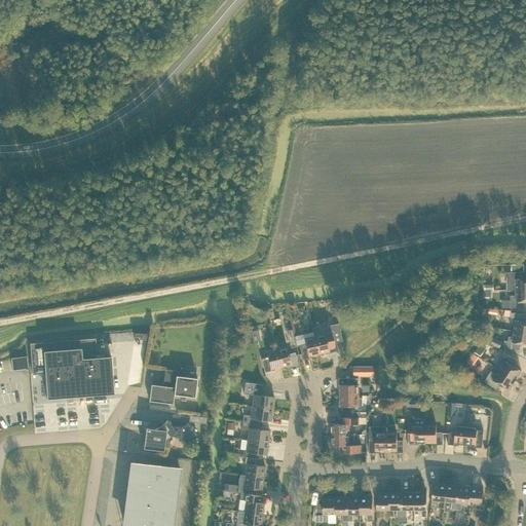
[(511,272),(508,272),(508,291),(516,291),(525,290),(525,271),(524,272),(523,265),(511,265),(511,272)]
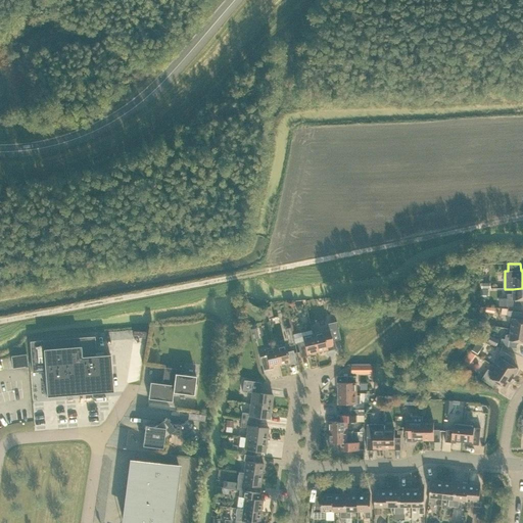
[(500,299),(500,306),(507,306),(521,306),(521,299),(522,299),(522,288),(513,289),(513,294),(507,294),(507,299),(500,299)]
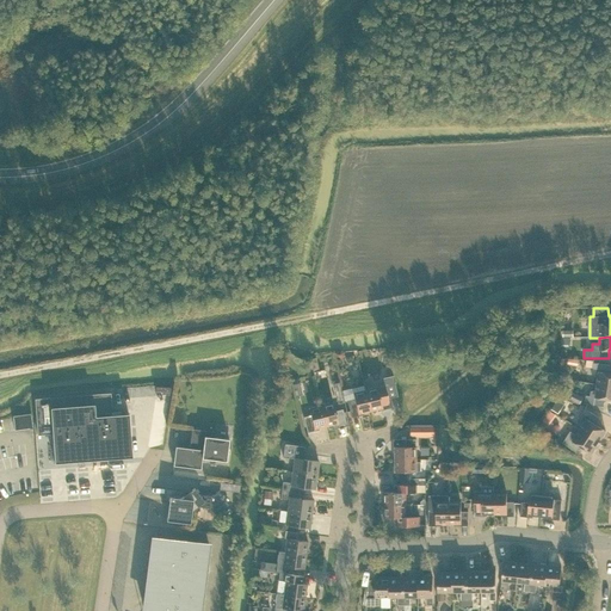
[(593,363),(592,371),(591,375),(598,378),(597,384),(610,387),(610,372),(609,374),(610,365),(593,363)]
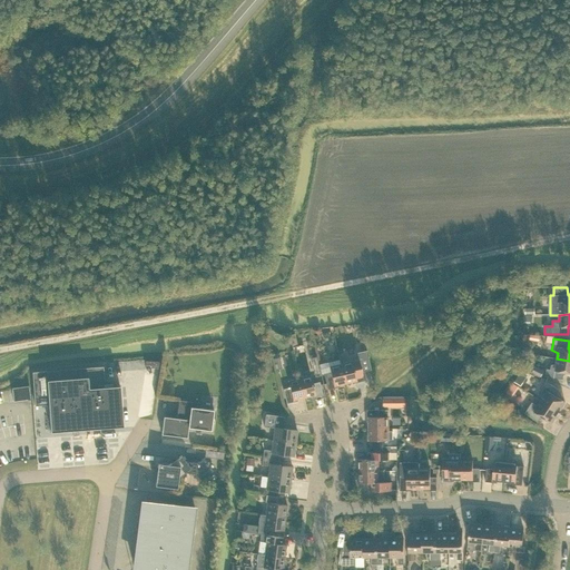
[(364,352),(362,353),(357,354),(359,360),(367,357),(365,349),(363,349),(364,352)]
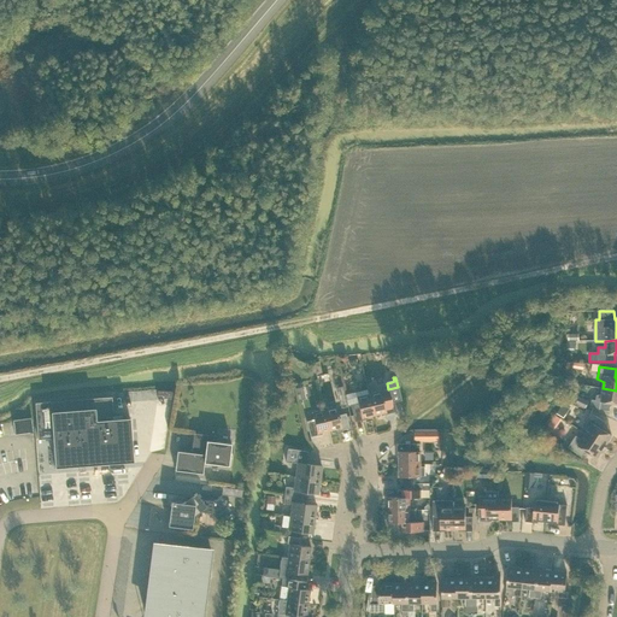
[(336,389),(340,409),(347,407),(345,395),(344,395),(342,388),(336,389)]
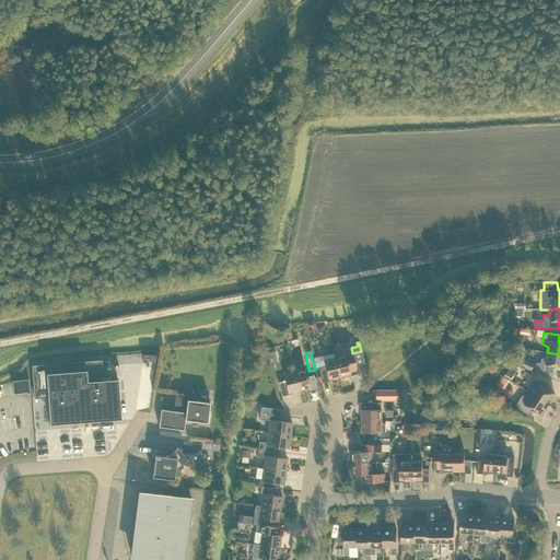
[(559,354),(547,352),(546,358),(541,359),(540,363),(537,362),(536,370),(552,373),(553,365),(559,366),(559,354)]
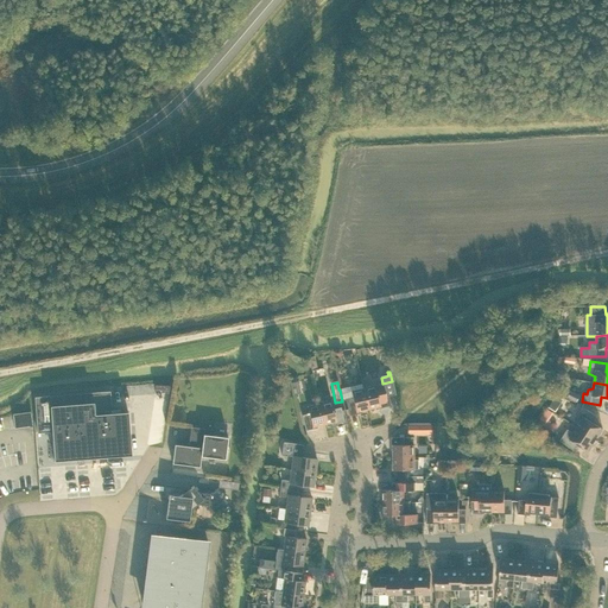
[(387,406),(385,393),(382,384),(363,388),(368,410),(380,406),(380,409),(387,406)]
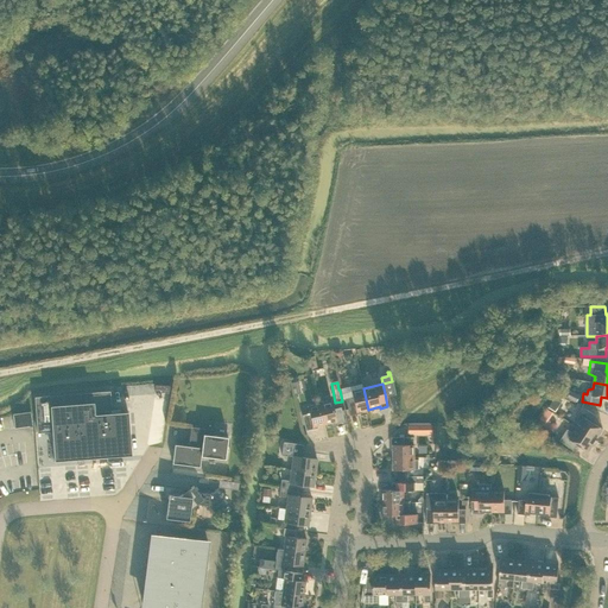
[(287,387),(276,390),(278,397),(289,394),(287,387)]
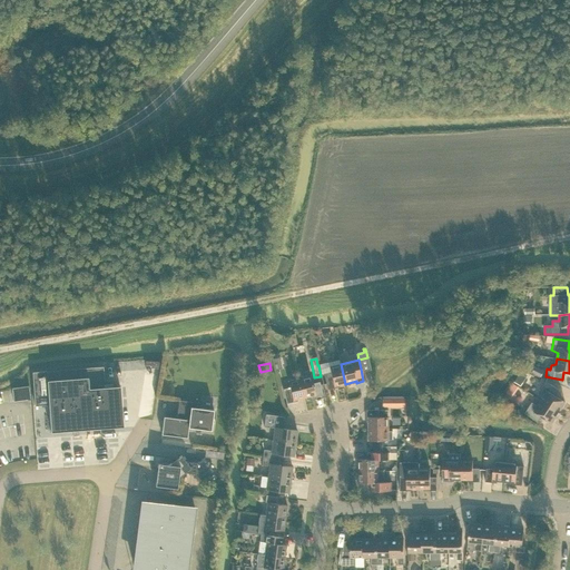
[(334,386),(345,384),(341,364),(330,367),(331,372),(324,373),(327,390),(334,389),(334,386)]
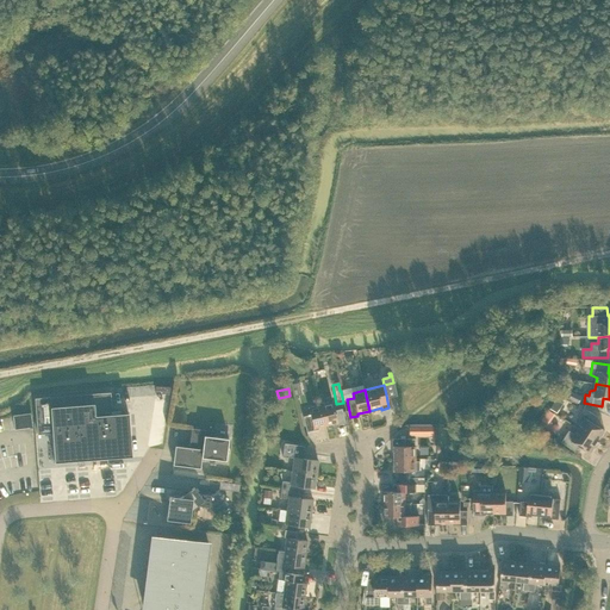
[(582,397),(573,392),(570,399),(579,403),(582,397)]
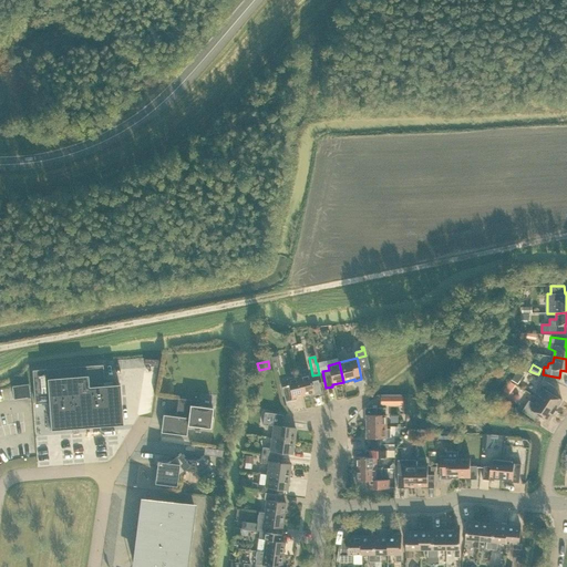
[(50,430),(122,424),(120,384),(104,385),(102,366),(32,370),(34,404),(48,403),(50,430)]
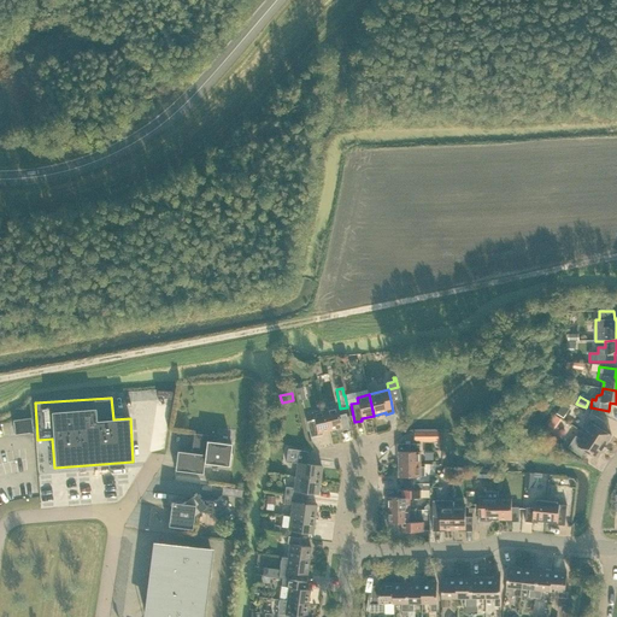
[(329,430),(341,428),(341,429),(350,428),(346,413),(339,416),(336,406),(324,410),(329,430)]
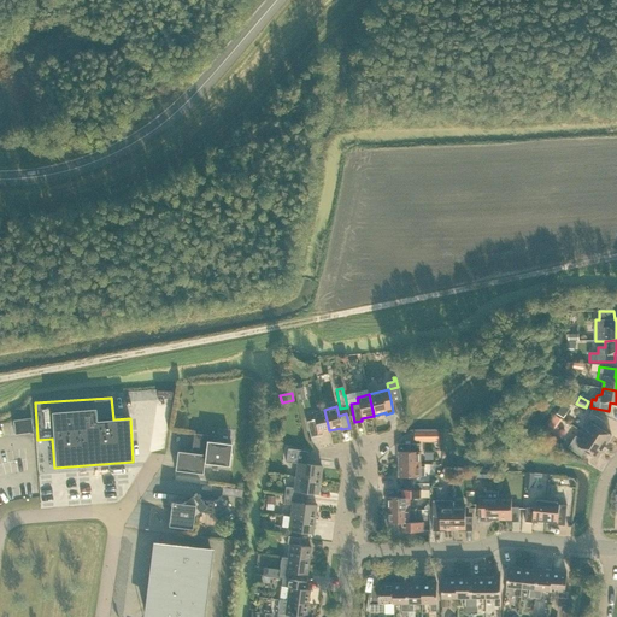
[(317,434),(329,430),(324,410),(312,412),(313,422),(306,423),(310,438),(317,435),(317,434)]
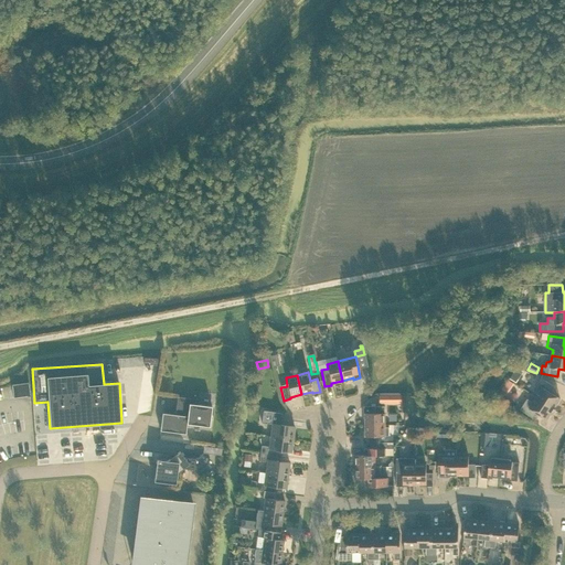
[(539,393),(535,397),(553,409),(560,398),(550,392),(554,386),(541,377),(536,384),(535,387),(539,393)]
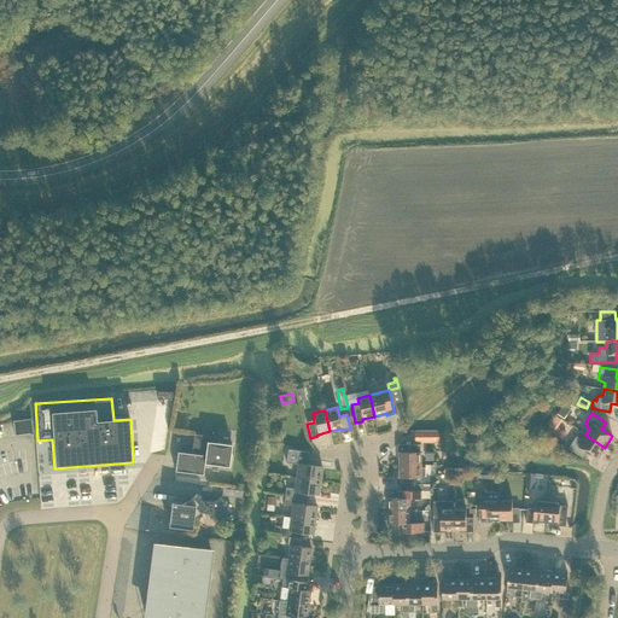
[(34,414),(16,415),(16,433),(35,432),(34,414)]
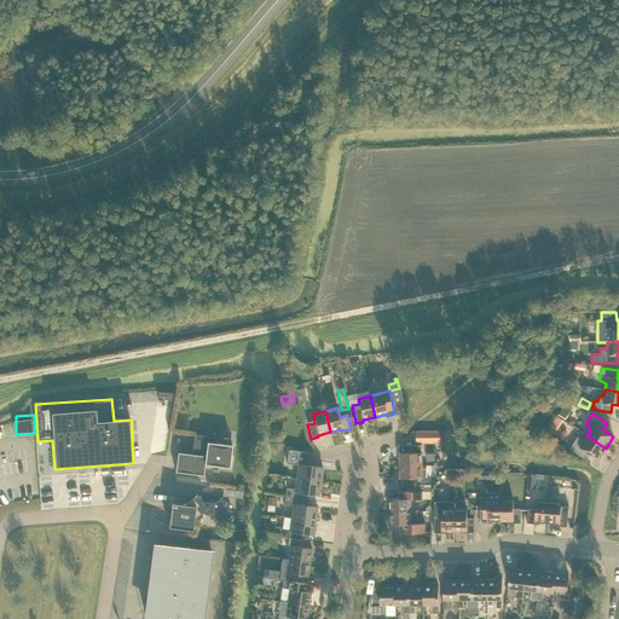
[(175,472),(203,475),(204,464),(229,468),(232,445),(215,444),(217,438),(194,434),(191,455),(178,452),(175,472)]
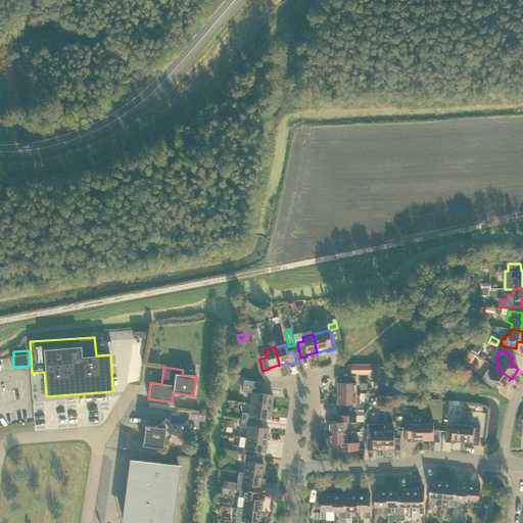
[(493,373),(488,370),(485,374),(481,380),(493,387),(496,382),(506,388),(512,379),(495,368),(493,373)]
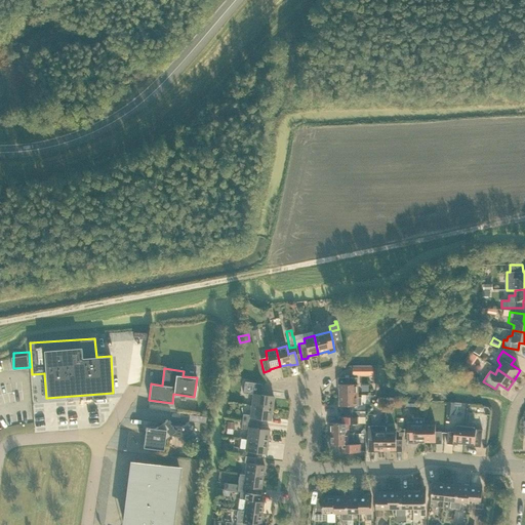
[(358,395),(358,384),(358,377),(337,377),(337,385),(339,385),(339,395),(358,395)]
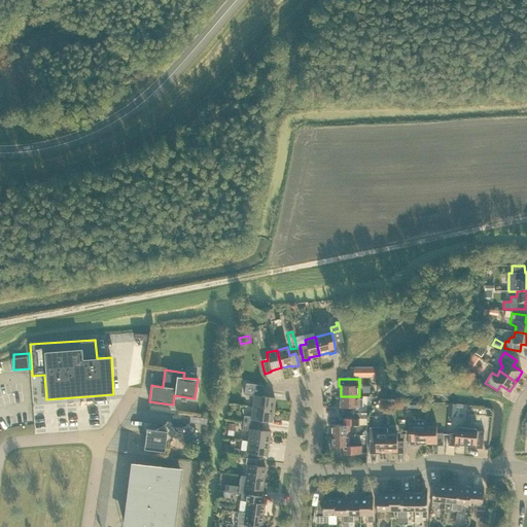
[(275,398),(261,396),(264,386),(245,383),(244,394),(254,396),(252,408),(273,410),(275,398)]
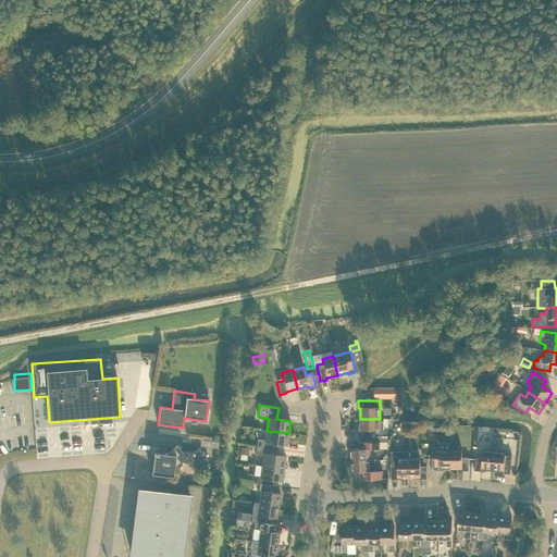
[(380,422),(380,419),(360,419),(360,430),(358,430),(358,437),(371,437),(371,430),(384,430),(384,422),(380,422)]
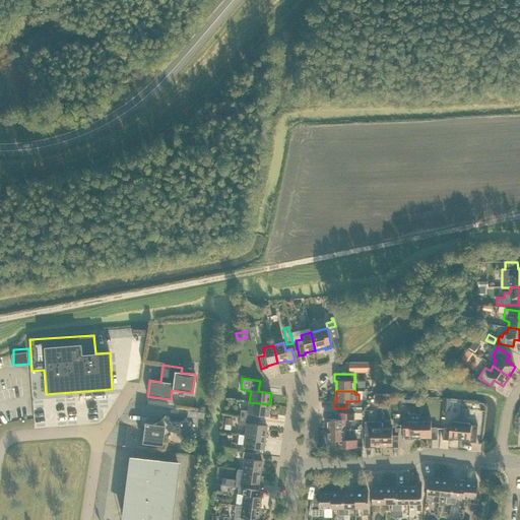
[(450,411),(451,399),(444,398),(443,410),(450,411)]
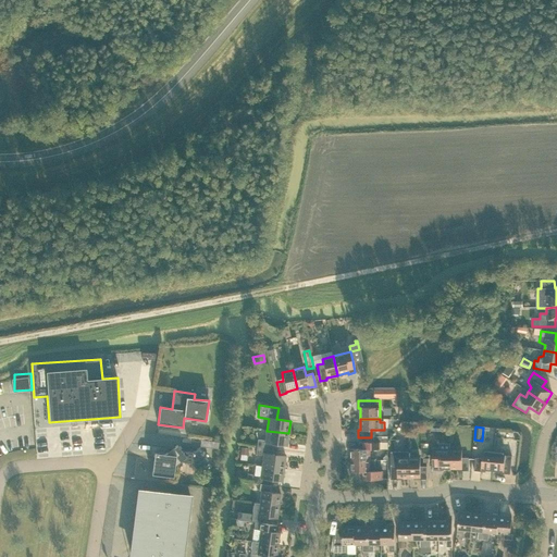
[(287,446),(288,433),(267,431),(265,441),(258,440),(257,447),(272,449),(273,444),(287,446)]
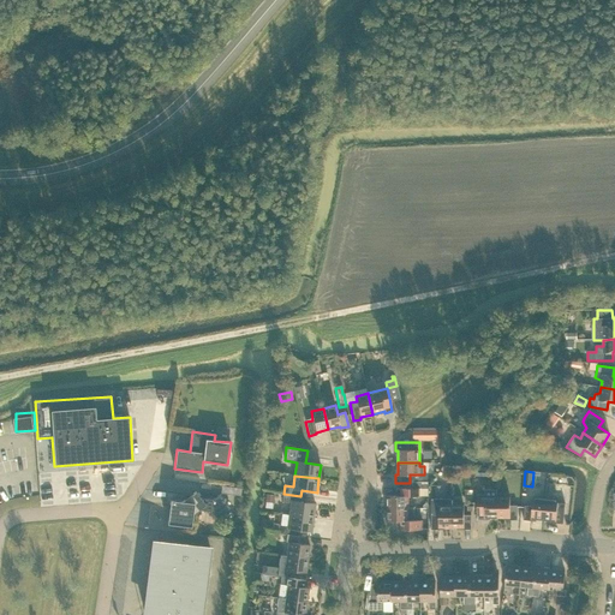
[(408,496),(419,496),(419,489),(412,489),(405,488),(405,496),(387,496),(387,508),(408,508),(408,496)]
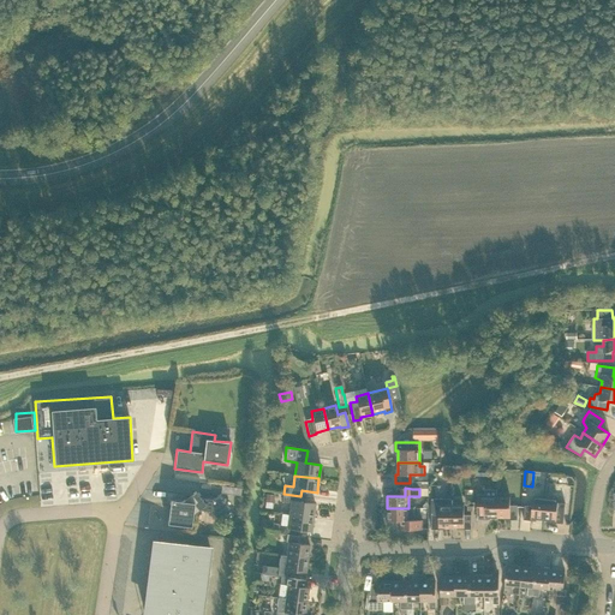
[(485,520),(485,518),(497,518),(497,490),(484,490),(484,495),(477,495),(477,520),(485,520)]
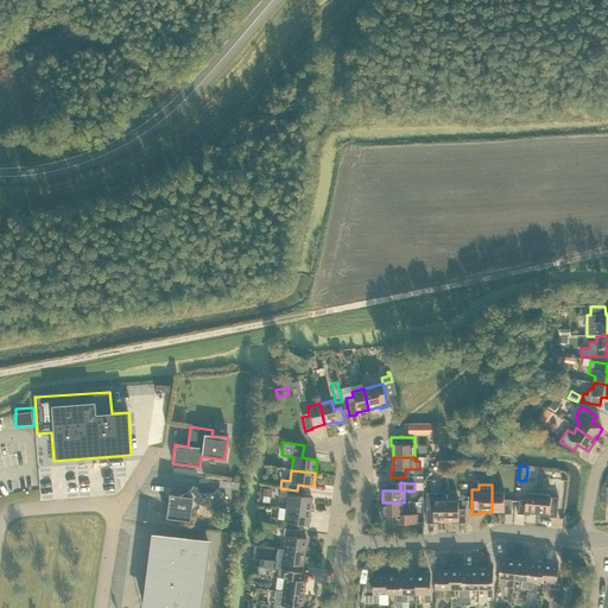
[(194,486),(179,496),(168,494),(168,499),(169,499),(166,514),(165,514),(165,518),(189,521),(190,510),(197,505),(209,506),(214,513),(227,502),(216,489),(210,494),(198,493),(194,486)]
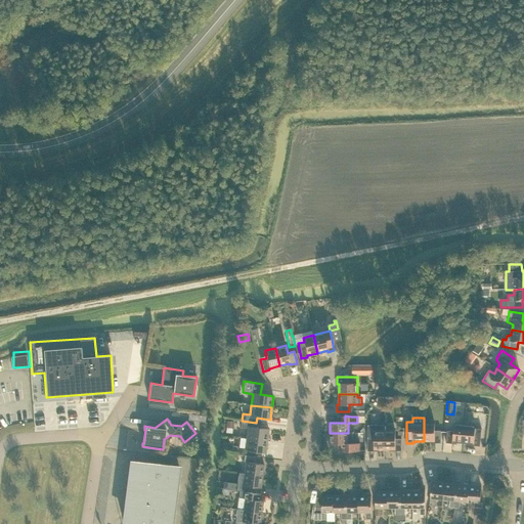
[(247,438),(267,441),(268,430),(256,428),(256,423),(242,421),(241,428),(248,429),(247,438)]
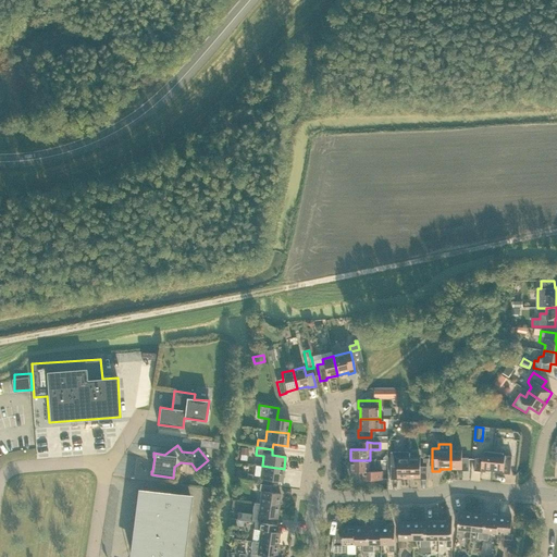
[(461,471),(469,471),(469,458),(461,458),(461,449),(450,449),(450,469),(461,469),(461,471)]
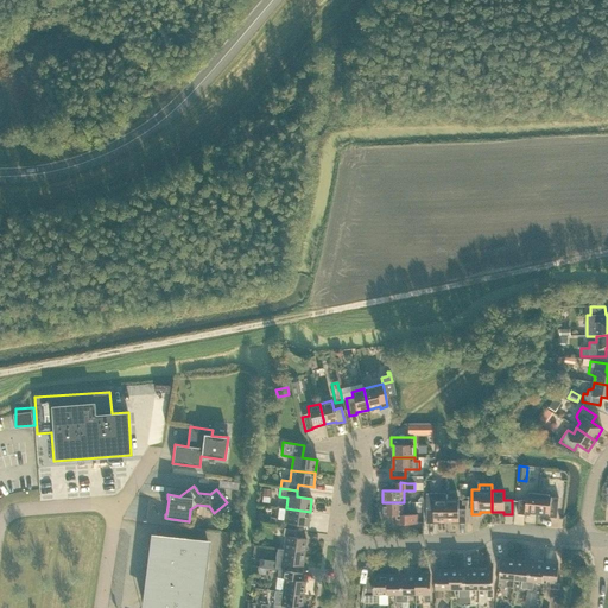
[(519,500),(518,514),(525,514),(525,513),(537,514),(539,493),(527,492),(526,500),(519,500)]
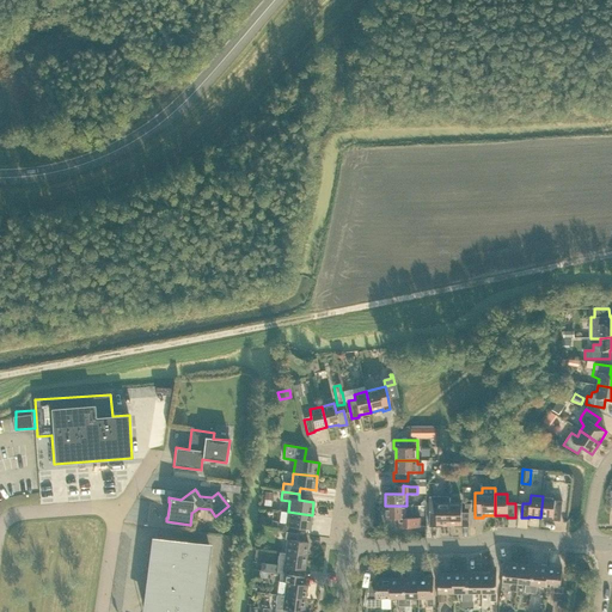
[(436,525),(450,525),(450,503),(450,496),(429,496),(429,513),(429,527),(436,527),(436,525)]
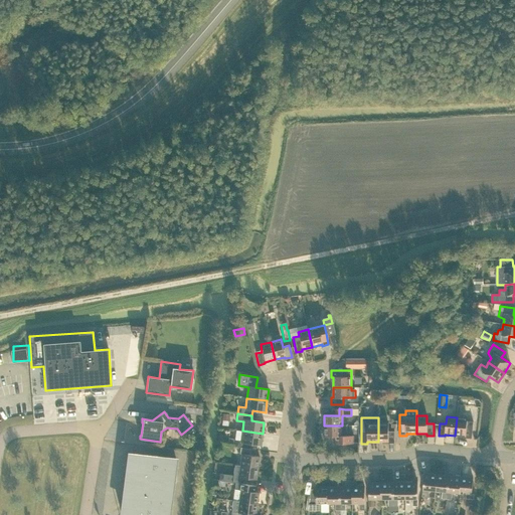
[(468,418),(457,417),(455,436),(465,437),(465,438),(472,439),(473,421),(467,421),(468,418)]
